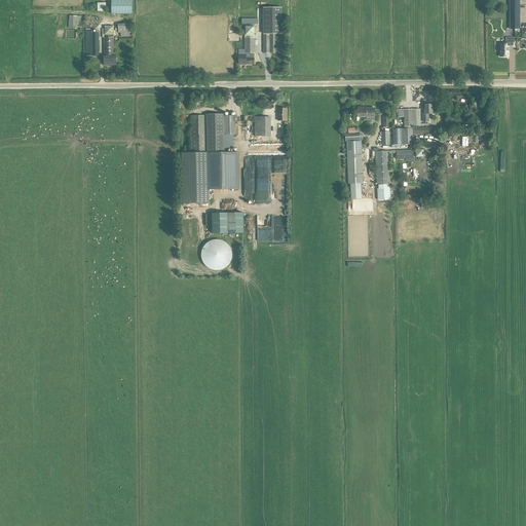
[(133,14),(132,0),(111,0),(112,14),(133,14)]
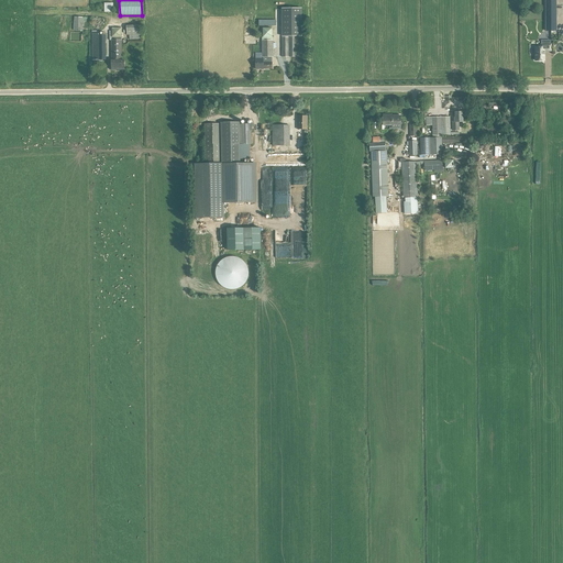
[(545,0),(545,31),(556,31),(555,0),(545,0)]
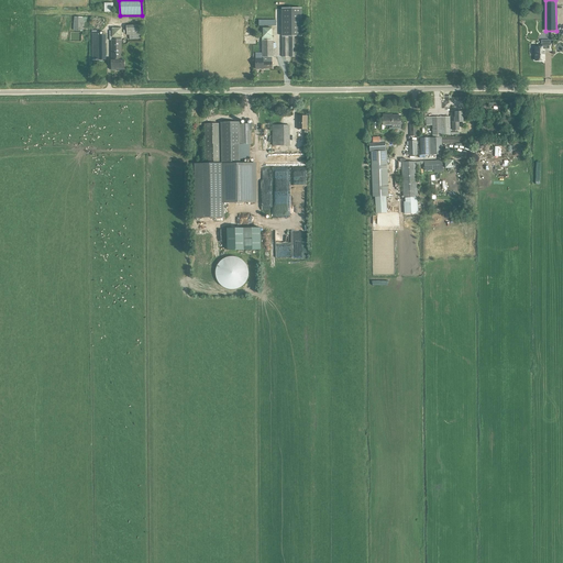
[(282,9),(282,36),(301,36),(301,9),(282,9)]
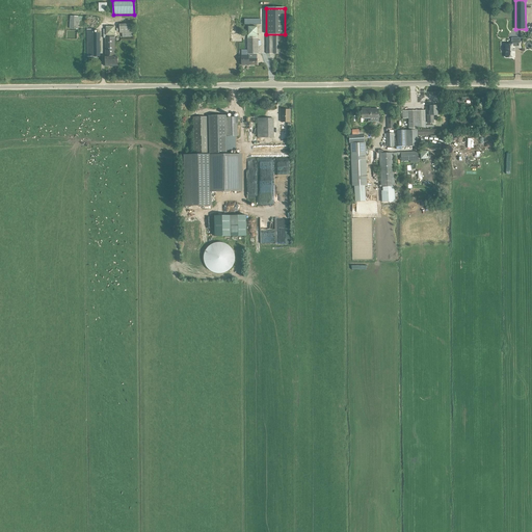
[(92,27),(98,25),(98,19),(92,16),(87,19),(88,24),(92,27)]
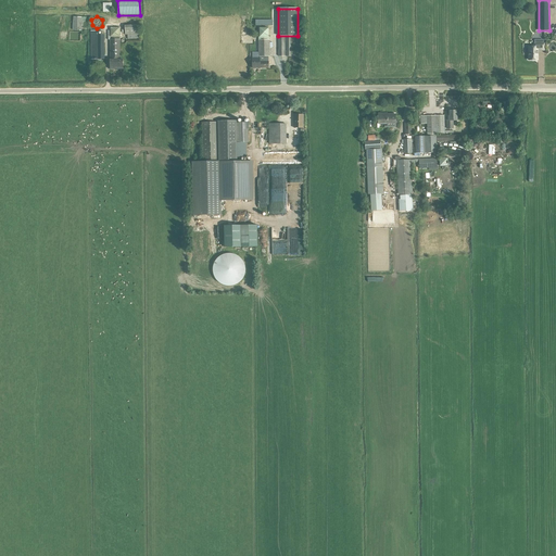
[(86,22),(86,17),(74,17),(73,29),(81,30),(83,22),(86,22)]
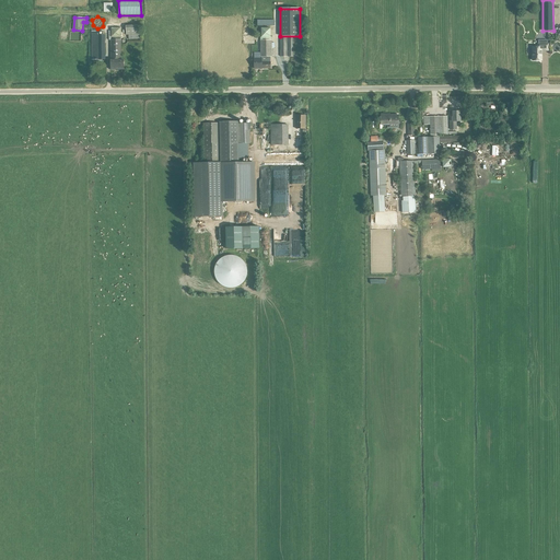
[(139,38),(139,34),(140,34),(139,25),(126,25),(127,35),(129,35),(129,39),(139,38)]
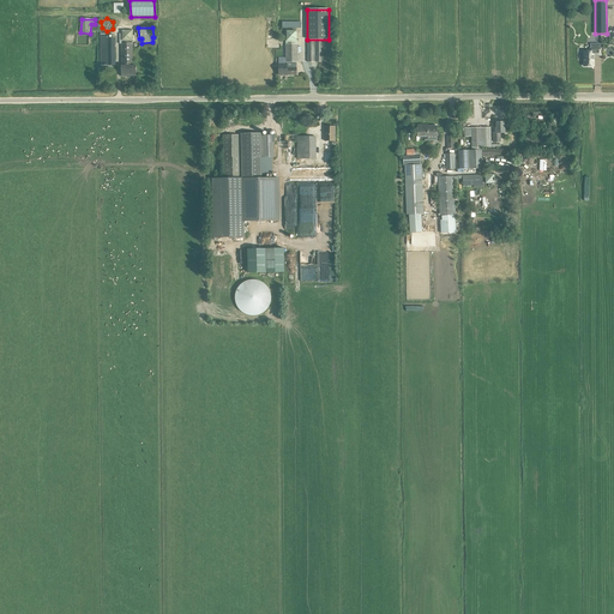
[(298,30),(287,30),(288,41),(298,41),(298,30)]
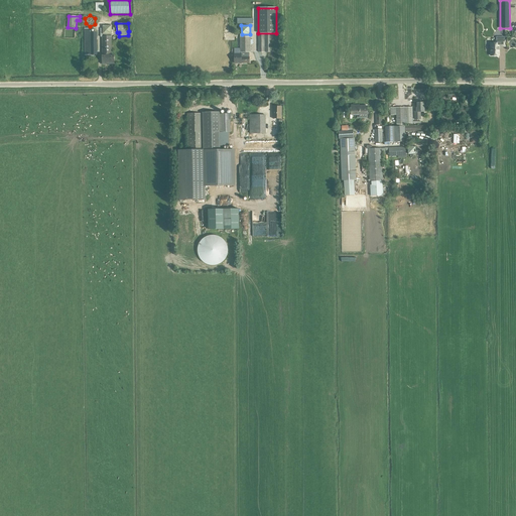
[(112,26),(101,26),(101,34),(112,34),(112,26)]
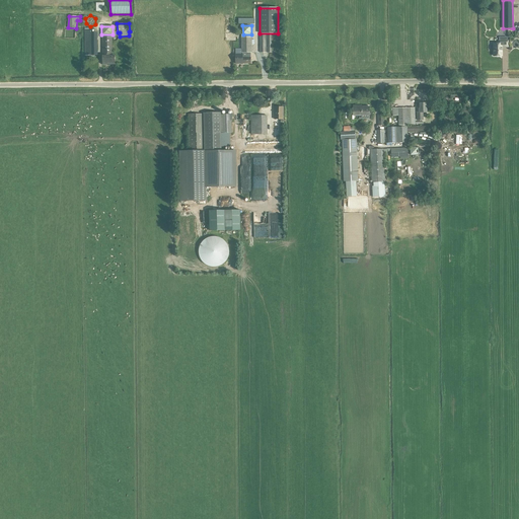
[(85,56),(97,56),(97,31),(91,31),(91,28),(85,28),(85,56)]
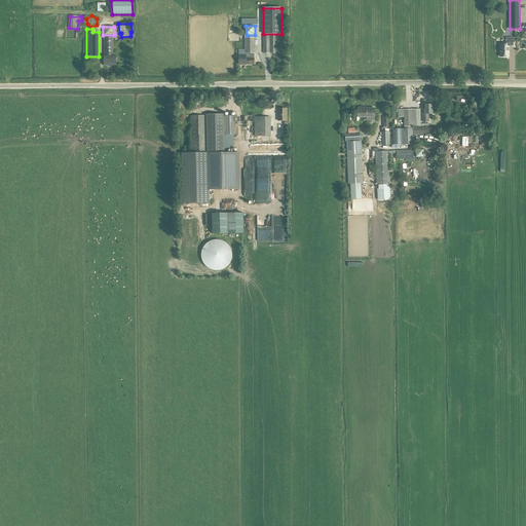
[(264,53),(276,53),(276,35),(263,35),(264,53)]
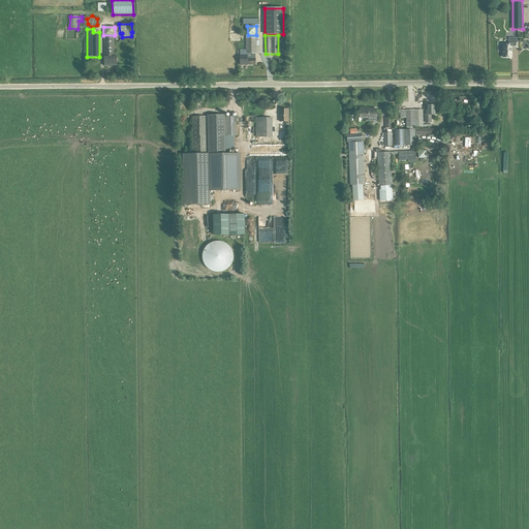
[(105,56),(104,56),(105,66),(118,66),(118,56),(115,56),(115,38),(104,38),(105,56)]
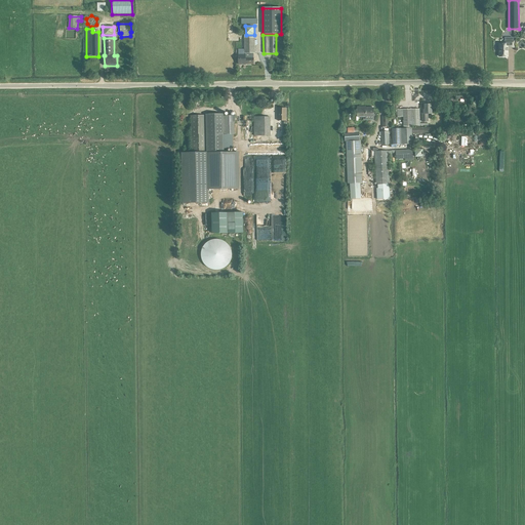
[(246,49),(246,65),(254,65),(254,58),(253,58),(253,53),(255,53),(255,45),(258,45),(258,40),(255,40),(255,38),(244,38),(244,49),(246,49)]
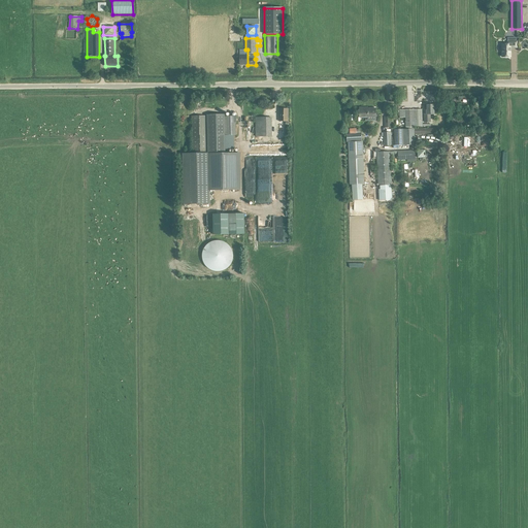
[(510,47),(517,47),(517,41),(507,41),(507,44),(502,44),(502,57),(510,57),(510,47)]
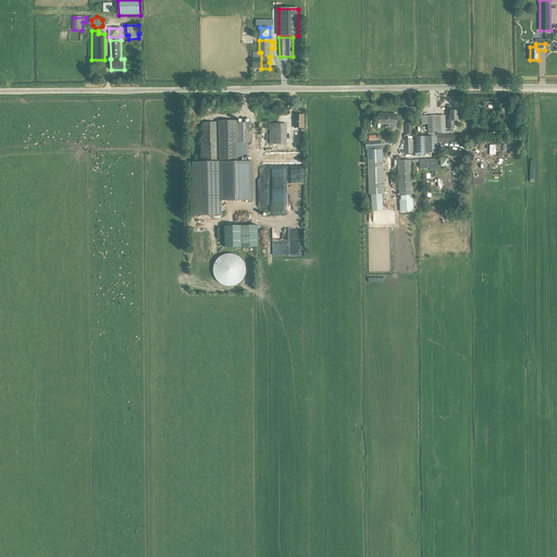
[(455,121),(458,121),(458,111),(450,111),(450,116),(449,116),(449,121),(447,121),(447,128),(455,128),(455,121)]
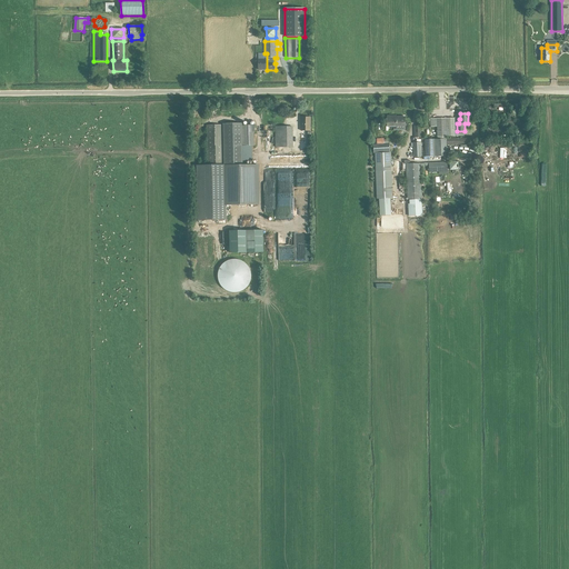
[(395,130),(406,130),(406,117),(395,117),(388,117),(388,127),(395,127),(395,130)]
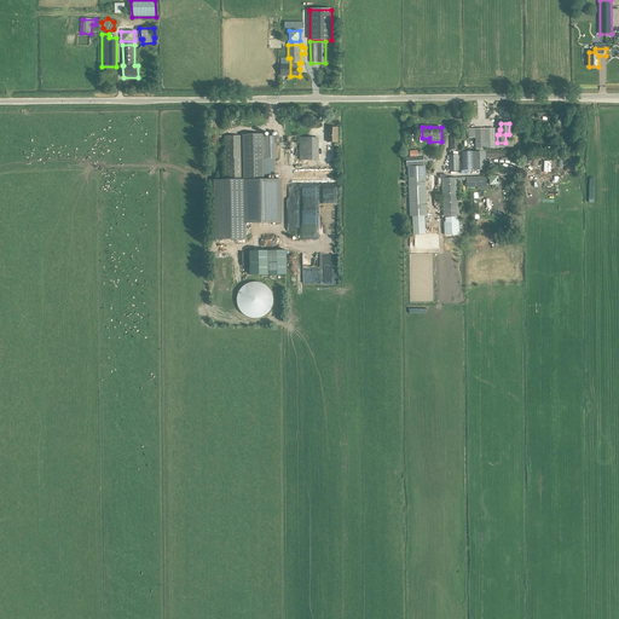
[(337,143),(339,128),(328,128),(328,143),(337,143)]
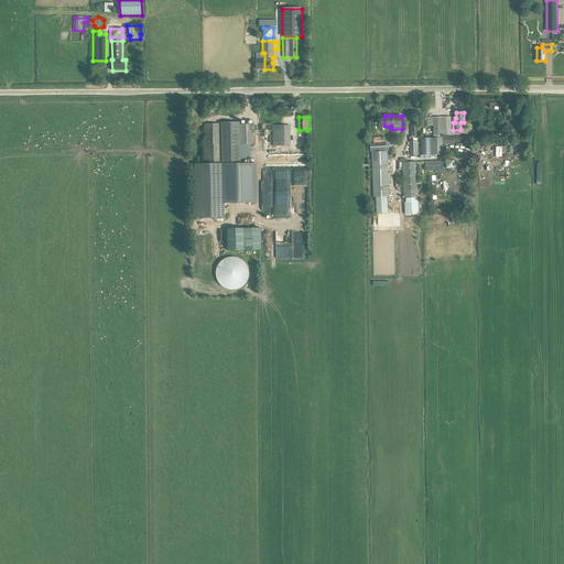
[(433,126),(433,136),(452,136),(451,117),(426,118),(427,126),(433,126)]
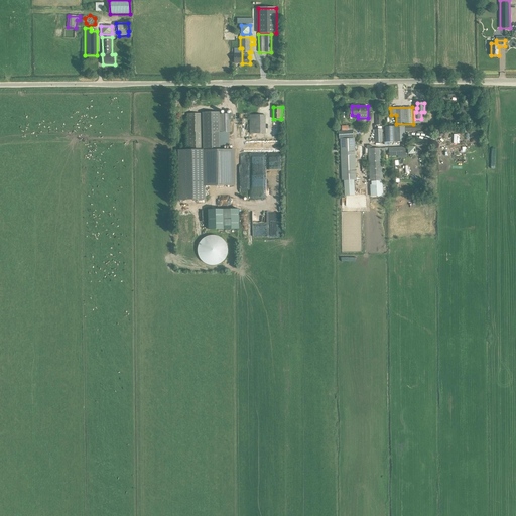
[(220,132),(231,132),(230,111),(227,111),(227,114),(220,114),(220,132)]
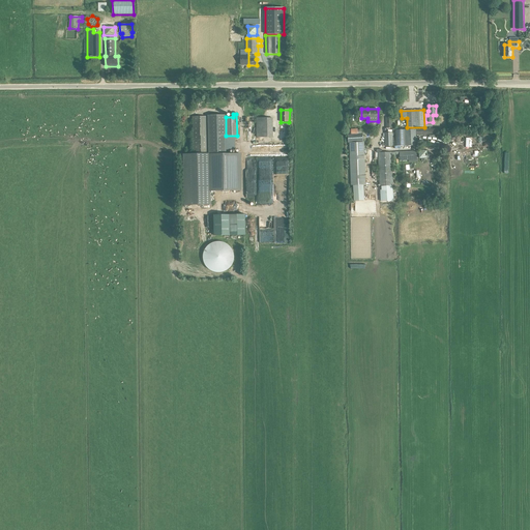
[(226,136),(226,117),(226,115),(208,116),(209,154),(226,154),(226,136)]
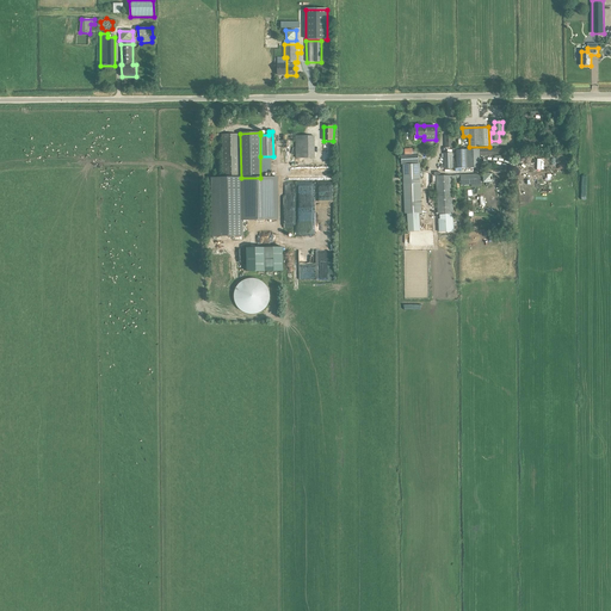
[(239,135),(227,135),(222,135),(223,178),(240,178),(239,135)]
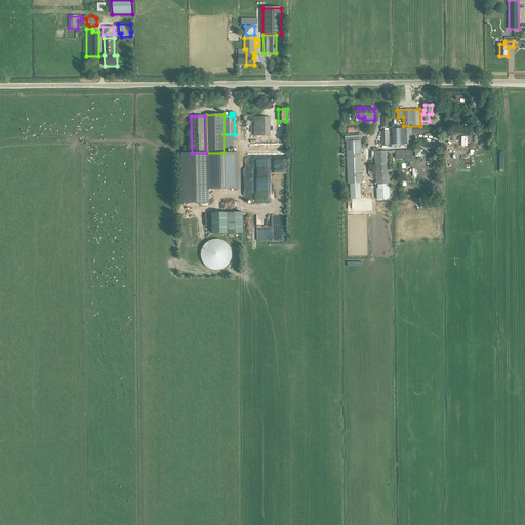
[(254,135),(271,135),(271,117),(254,117),(254,135)]
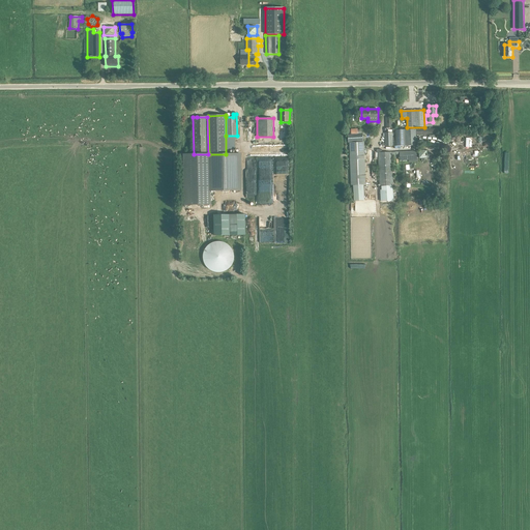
[(243,141),(257,141),(257,122),(243,122),(243,141)]
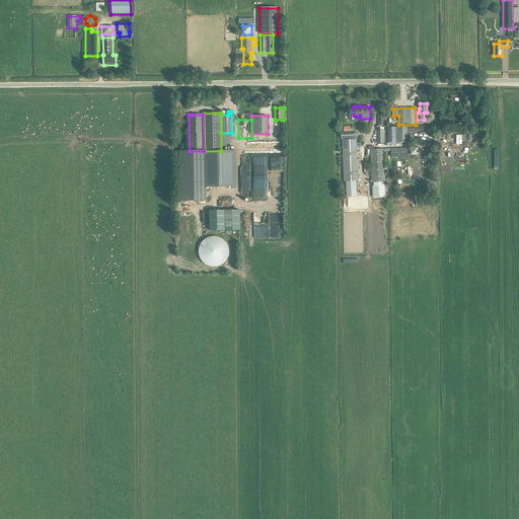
[(387,128),(387,143),(408,143),(408,132),(408,127),(399,127),(387,128)]
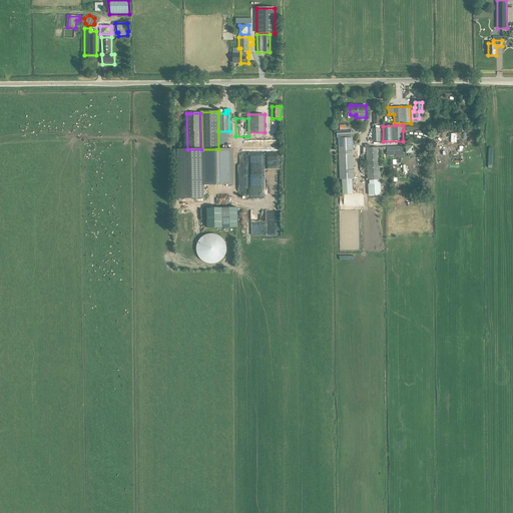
[(359,182),(353,183),(352,179),(354,179),(352,138),(351,130),(337,130),(337,138),(339,138),(340,179),(342,179),(342,186),(343,194),(353,194),(353,186),(359,186),(359,182)]
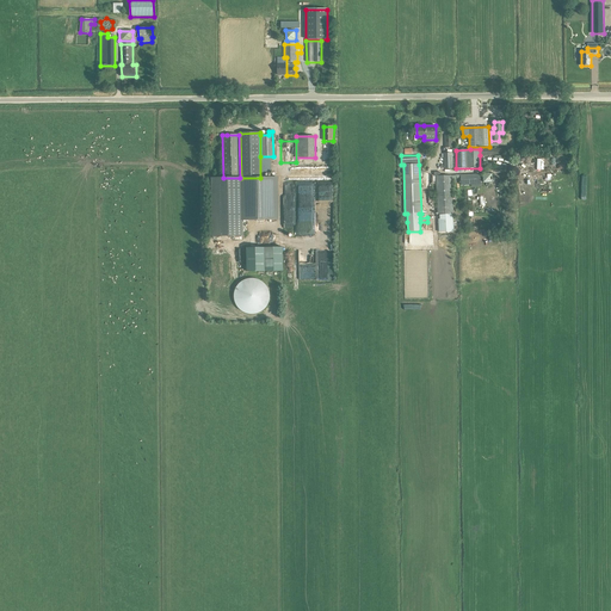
[(480,174),(437,177),(438,215),(440,215),(440,220),(438,220),(439,233),(454,232),(451,181),(454,181),(454,179),(461,178),(461,185),(481,184),(480,174)]
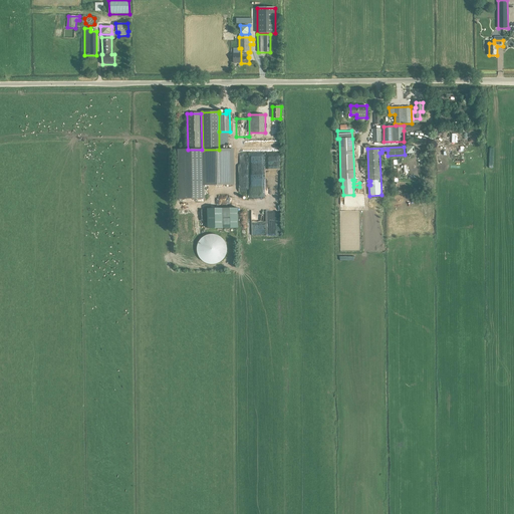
[(203,150),(203,185),(233,185),(232,149),(219,150),(203,150)]
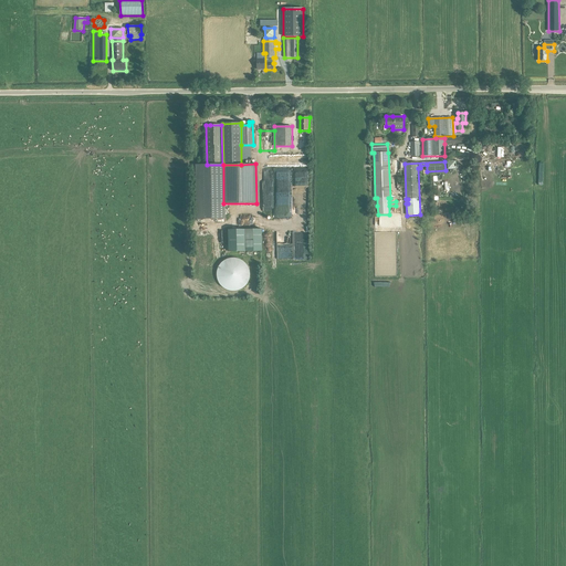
[(207,165),(195,165),(196,219),(223,218),(223,203),(223,165),(207,165)]
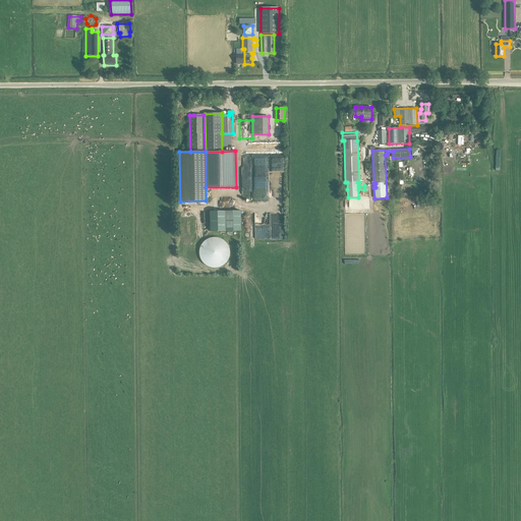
[(210,231),(241,231),(240,211),(210,212),(210,231)]
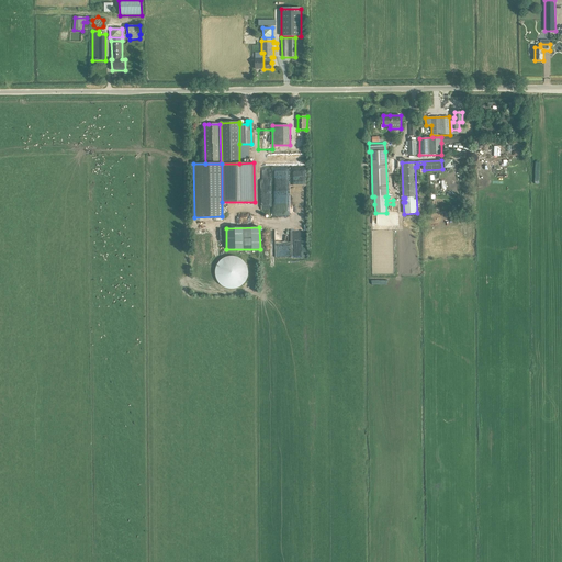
[(217,260),(217,277),(221,287),(236,287),(247,283),(247,269),(243,256),(229,256),(217,260)]
